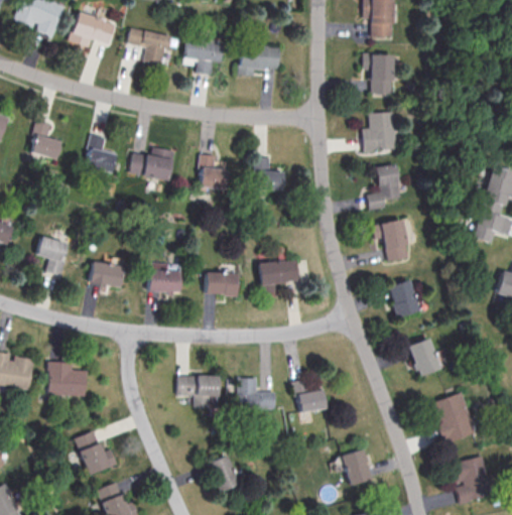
[(26,0),(46,0),(64,7),(55,27),(56,28),(52,37),(31,28),(34,22),(20,16),(26,0)]
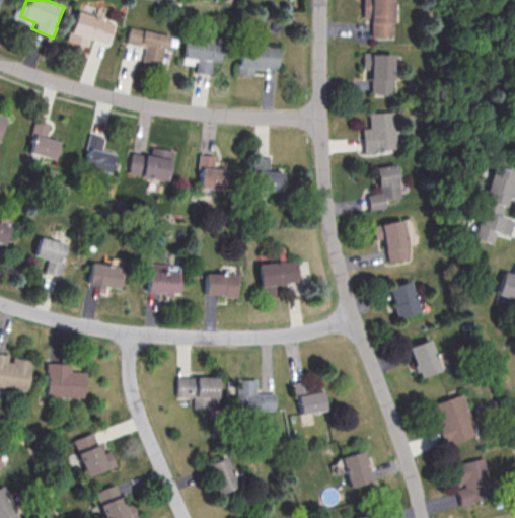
[(396,0),(366,0),(366,18),(375,18),(375,37),(395,38),(396,0)]
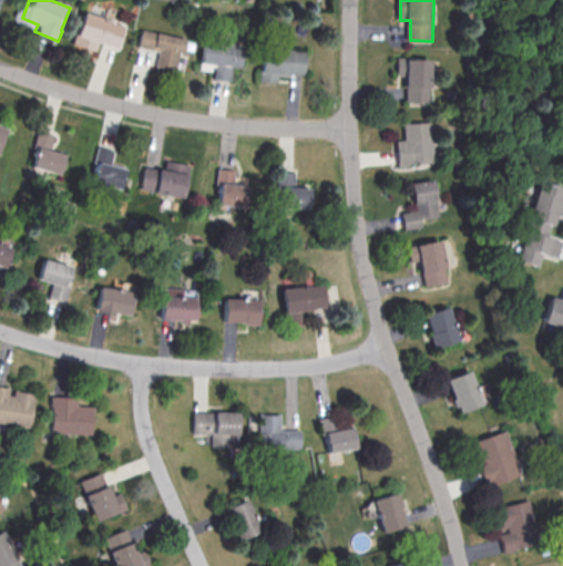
[(126,28),(86,13),(80,34),(79,34),(74,45),(98,53),(101,45),(106,47),(106,45),(120,50),(126,28)]
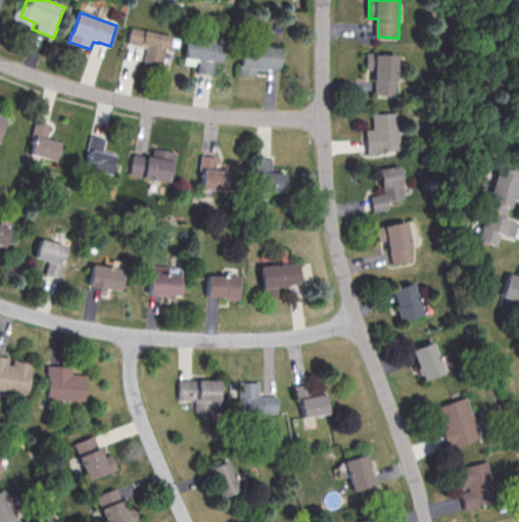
[(133,29),(174,38),(171,51),(168,50),(163,67),(145,63),(148,50),(129,45),(133,29)]
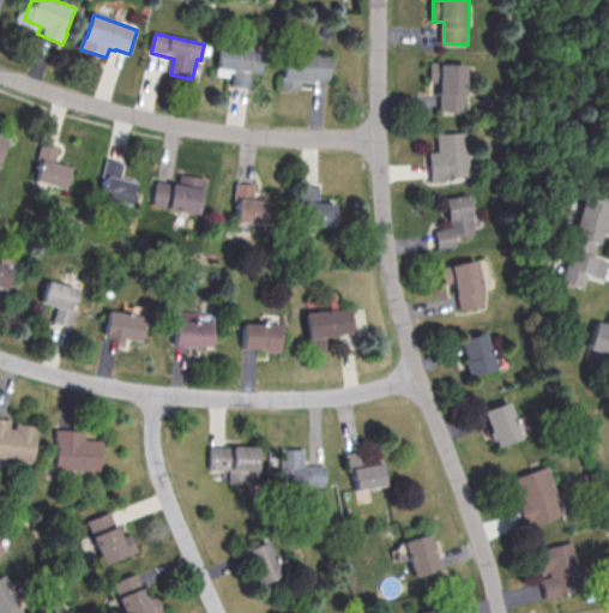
[(235,86),(253,88),(255,72),(266,73),(269,50),(223,46),(221,68),(236,71),(235,86)]
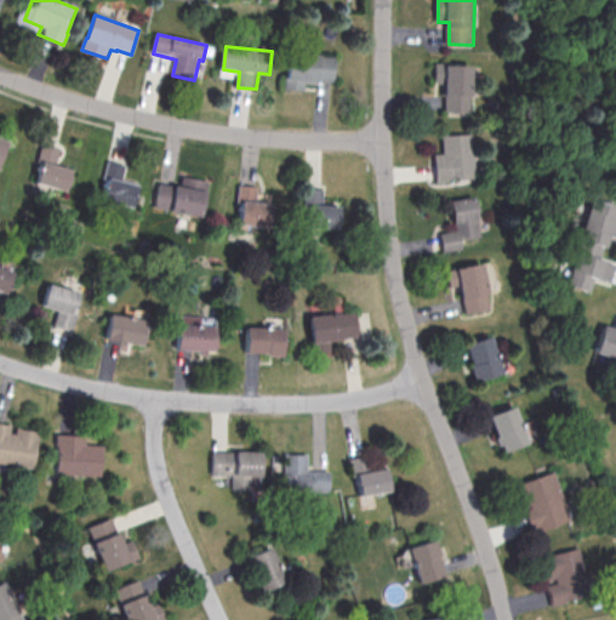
[(337,83),(338,57),(291,56),(290,90),(308,90),(308,83),(337,83)]
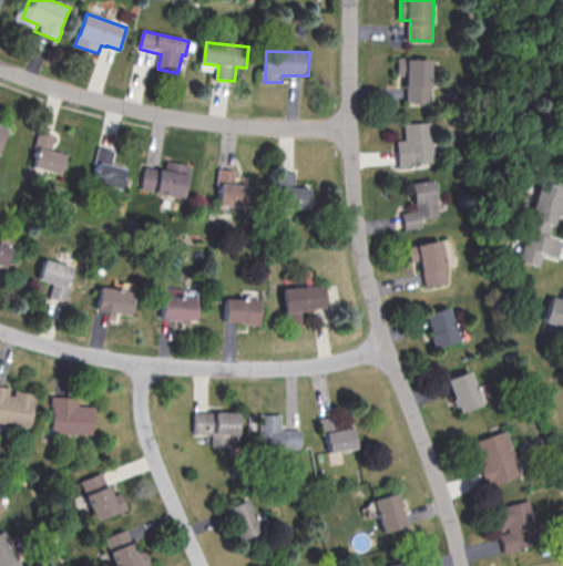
[(409,102),(433,102),(434,59),(400,59),(400,76),(409,76),(409,102)]
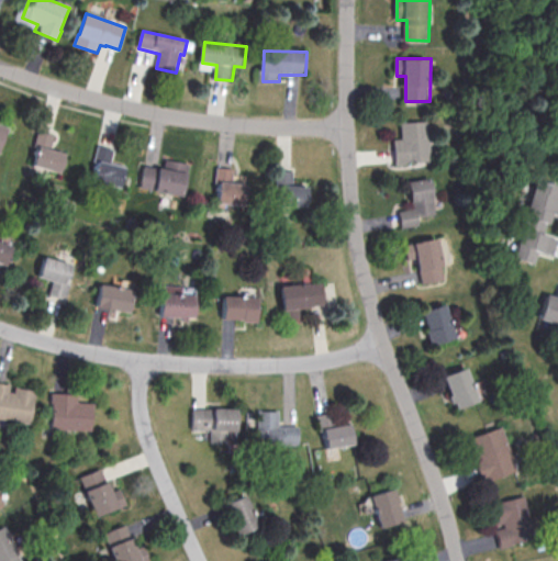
[(397,139),(398,164),(434,163),(432,121),(403,122),(404,138),(397,139)]
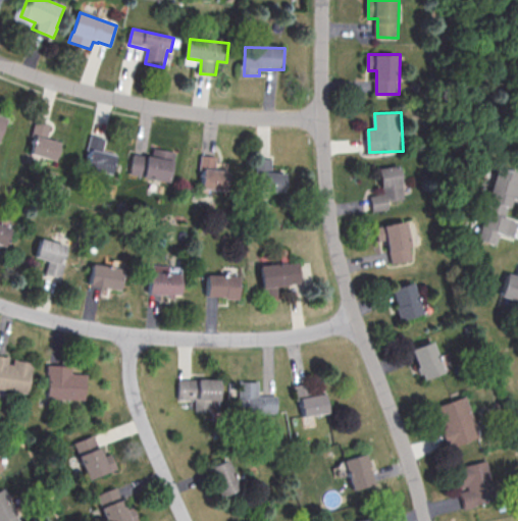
[(0,141),(3,142),(10,117),(0,114),(0,141)]
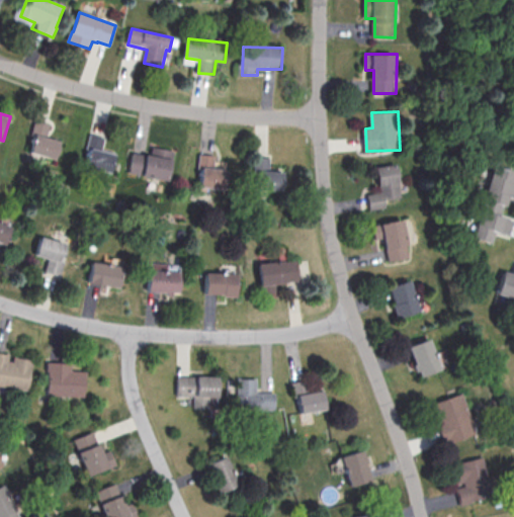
[(32,154),(59,158),(62,140),(50,138),(53,123),(37,120),(32,154)]
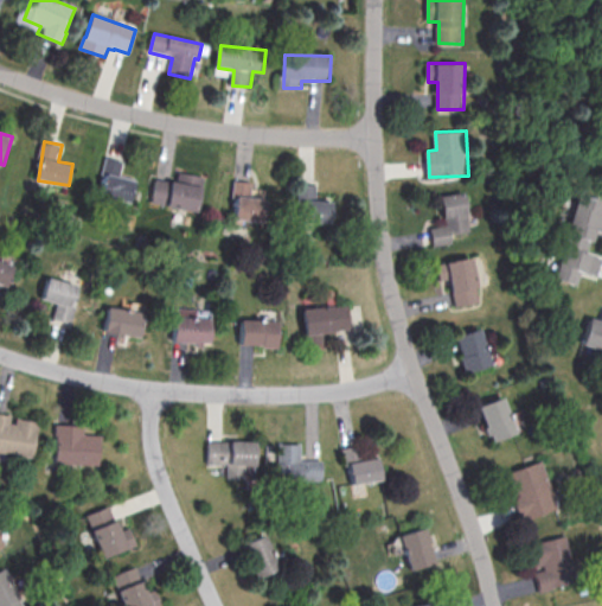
[(202,211),(205,177),(186,174),(185,182),(159,178),(155,205),(202,211)]
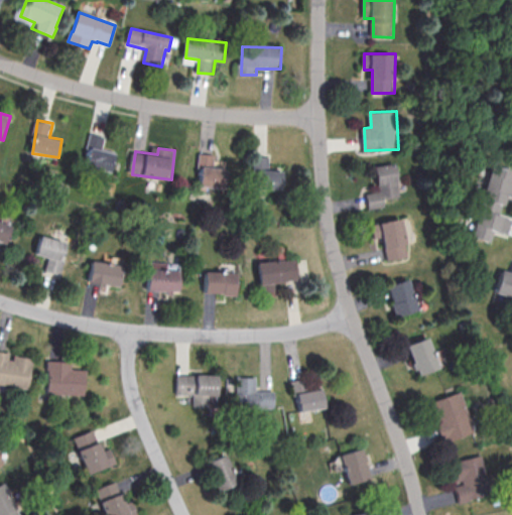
[(217,160),(217,154),(204,153),(201,185),(227,188),(230,161),(217,160)]
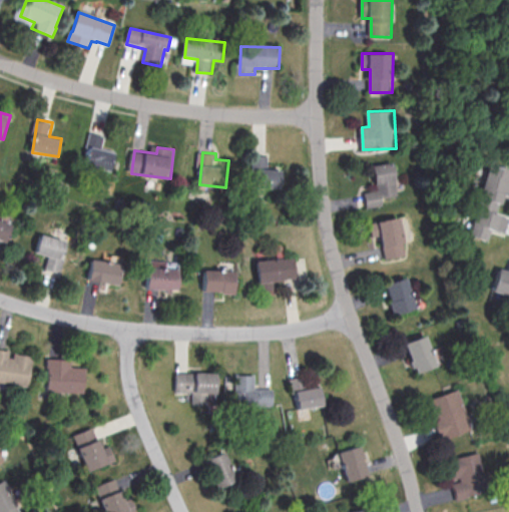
[(284,188),(284,170),(270,170),(270,157),(256,156),(255,188),(284,188)]
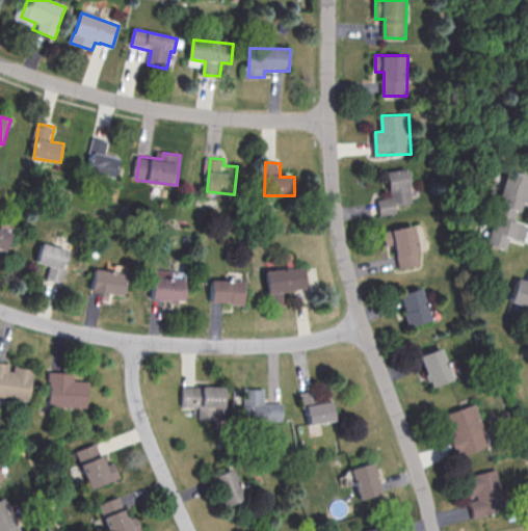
[(383,216),(399,214),(398,206),(415,203),(410,168),(390,171),(393,198),(380,200),(383,216)]
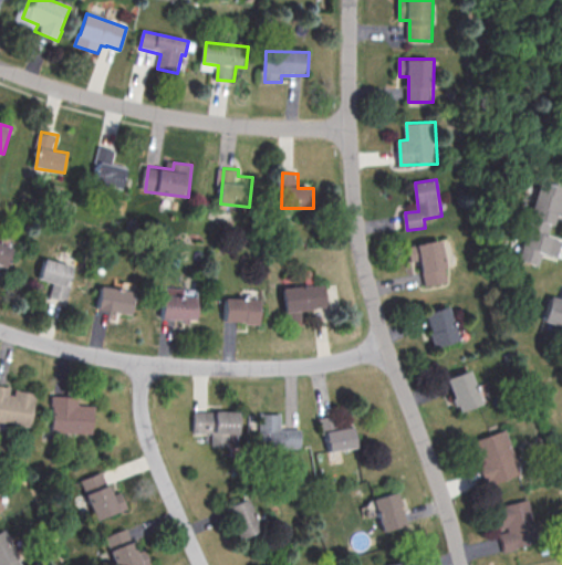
[(520,261),(541,265),(543,254),(559,258),(561,251),(561,239),(544,236),(548,223),(555,226),(558,216),(561,216),(561,186),(540,180),(520,261)]
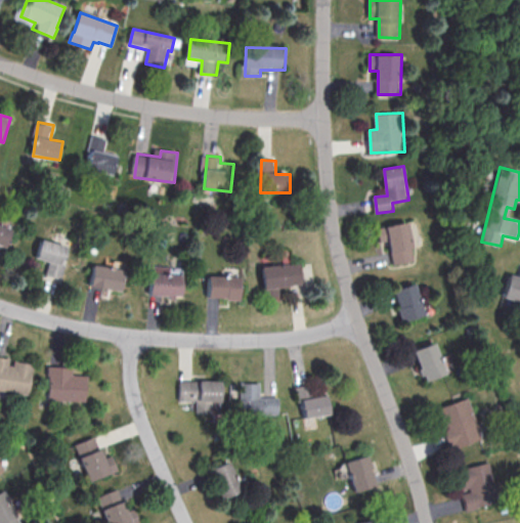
[(416,262),(412,223),(380,226),(382,243),(392,242),(394,264),(416,262)]
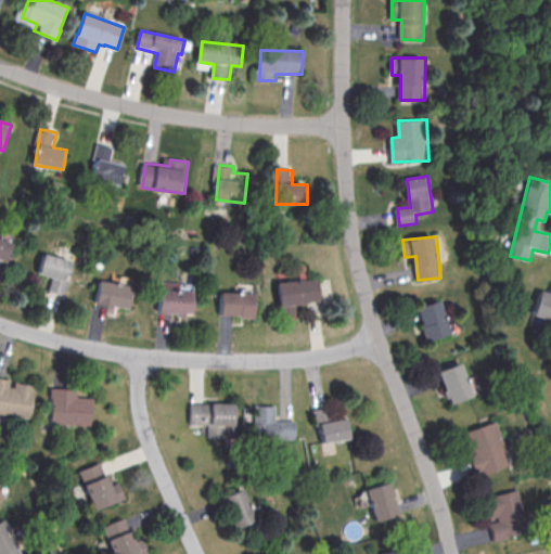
[(0,239),(14,244),(8,262),(11,263),(5,279),(0,277),(0,239)]
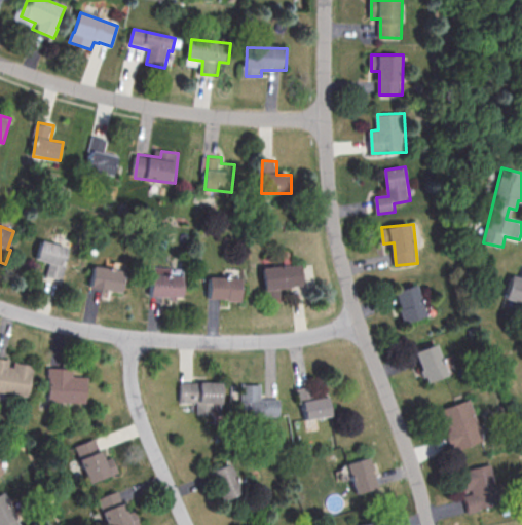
[(42,241),(68,249),(63,265),(66,266),(62,280),(46,276),(49,265),(37,262),(42,241)]
